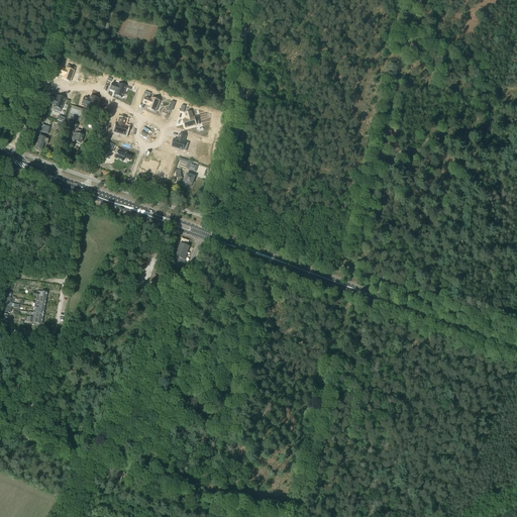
[(60,67),(58,73),(64,75),(62,79),(71,82),(75,70),(66,67),(66,69),(60,67)]
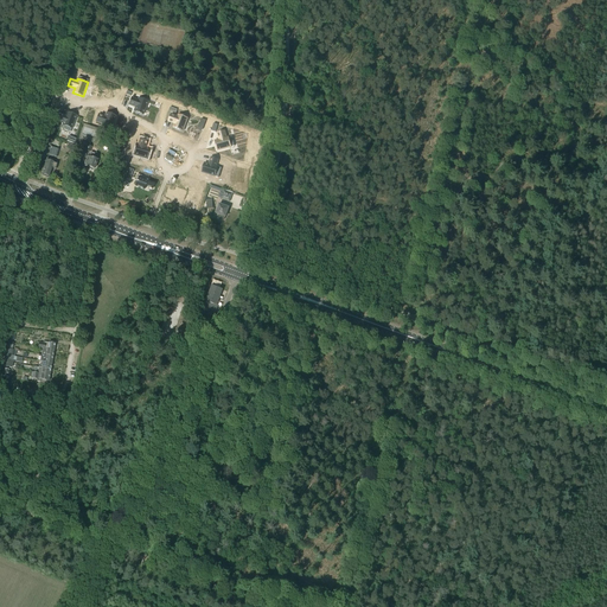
[(132,97),(129,104),(134,107),(135,107),(134,112),(144,115),(148,102),(139,98),(138,100),(132,97)]
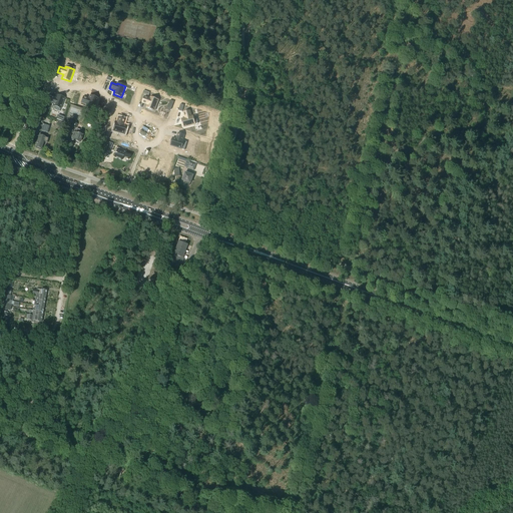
[(48,95),(45,101),(51,103),(51,105),(59,108),(64,96),(55,93),(54,97),(48,95)]
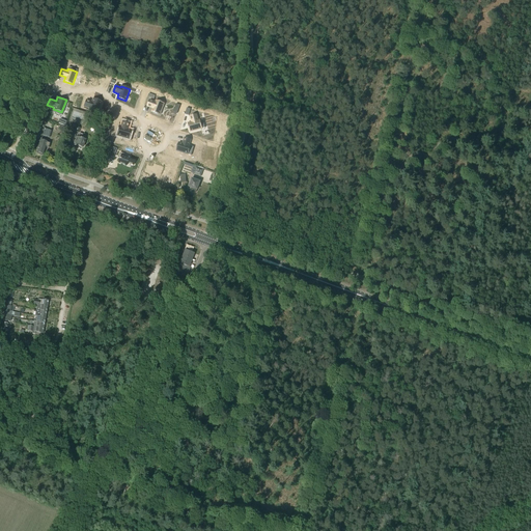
[(86,99),(84,105),(90,107),(89,109),(99,112),(103,100),(94,96),(92,101),(86,99)]
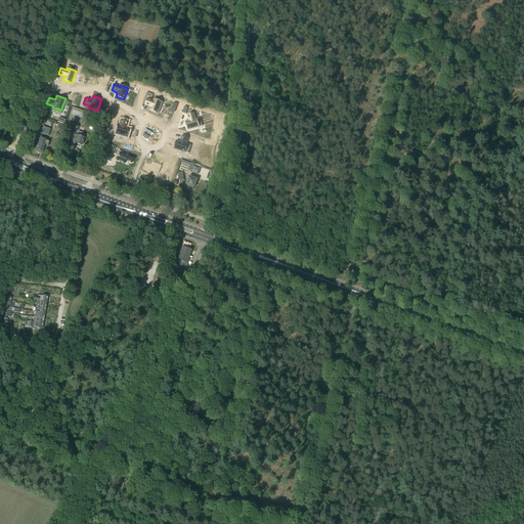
[(153,96),(150,102),(157,104),(155,108),(164,112),(168,99),(160,96),(159,98),(153,96)]
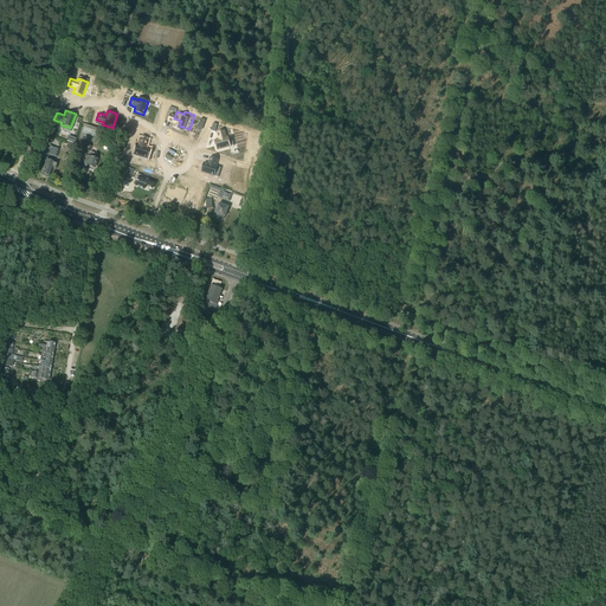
[(96,128),(85,124),(83,133),(94,137),(96,128)]
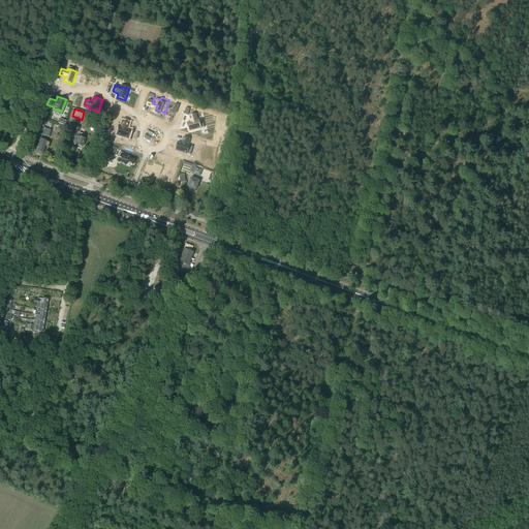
[(199,120),(195,121),(197,130),(210,127),(208,118),(206,118),(205,112),(197,114),(199,120)]
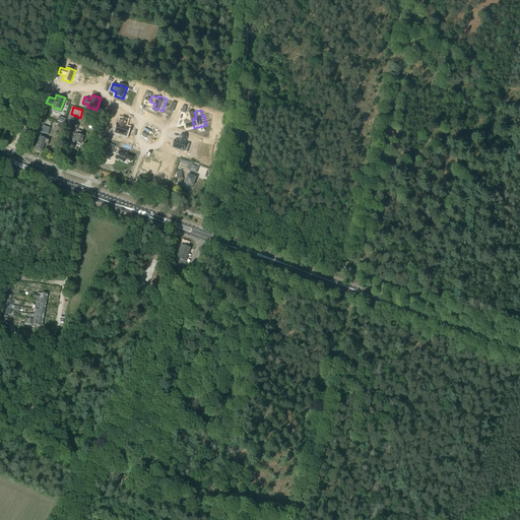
[(120,124),(118,133),(130,136),(132,128),(128,126),(130,120),(124,119),(122,125),(120,124)]
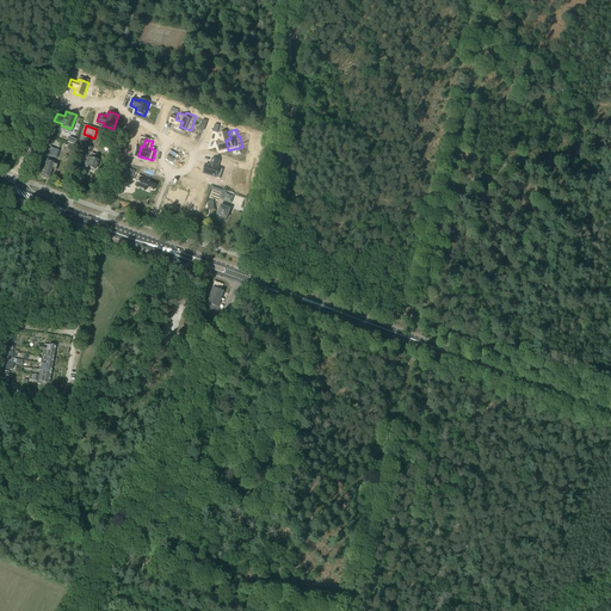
[(98,161),(93,159),(97,149),(84,146),(81,150),(92,154),(90,158),(88,158),(85,167),(91,168),(91,170),(91,171),(92,172),(93,172),(94,171),(94,170),(96,171),(98,161)]
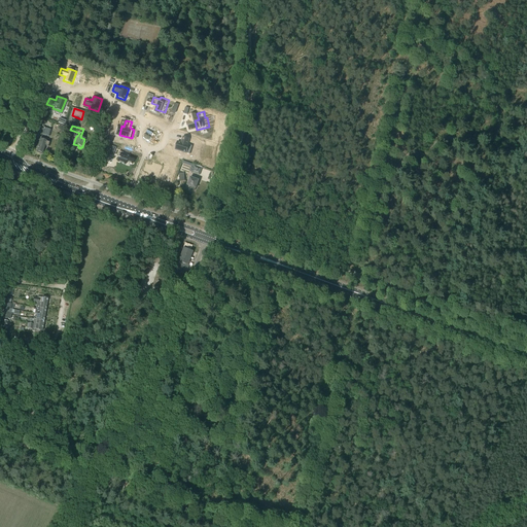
[(48,136),(50,130),(44,128),(42,134),(48,136)]
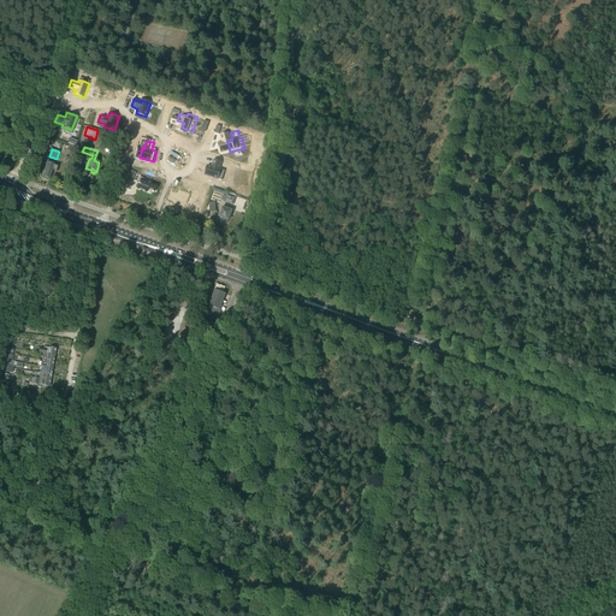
[(209,164),(206,175),(220,178),(224,169),(221,167),(224,160),(215,158),(214,165),(209,164)]
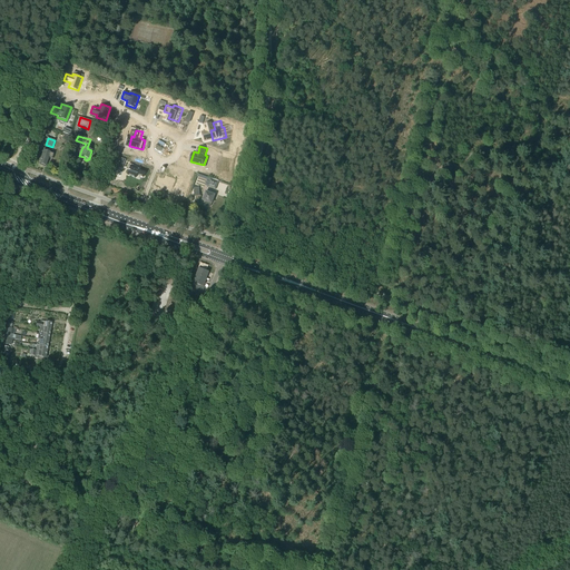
[(53,154),(43,151),(39,164),(40,164),(40,165),(43,166),(43,165),(47,166),(48,161),(49,158),(52,159),(53,154)]
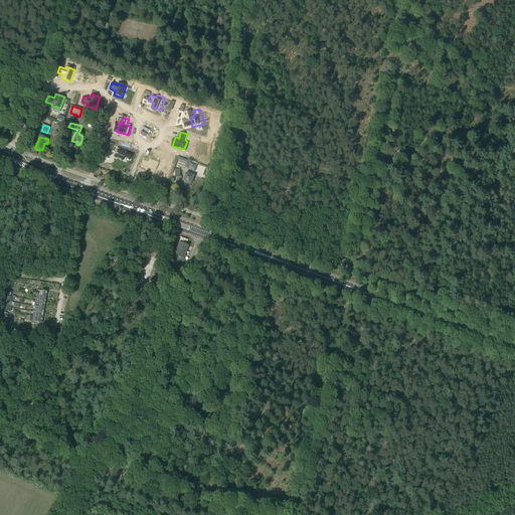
[(130,160),(131,156),(117,151),(115,158),(123,160),(124,158),(130,160)]
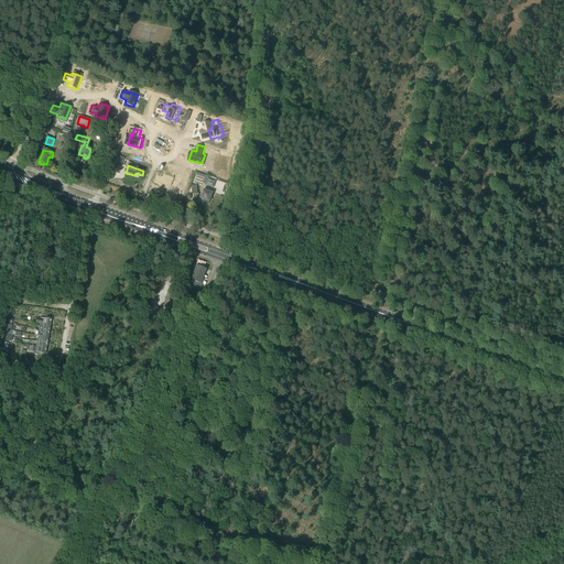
[(162,179),(160,185),(166,187),(165,190),(175,193),(180,180),(171,176),(169,181),(162,179)]
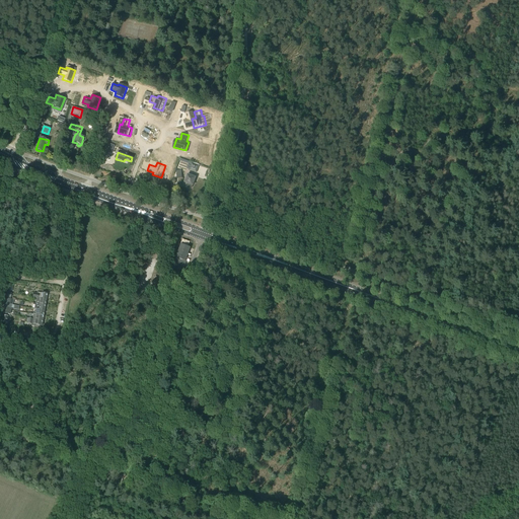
[(197,172),(199,165),(192,163),(190,170),(197,172)]
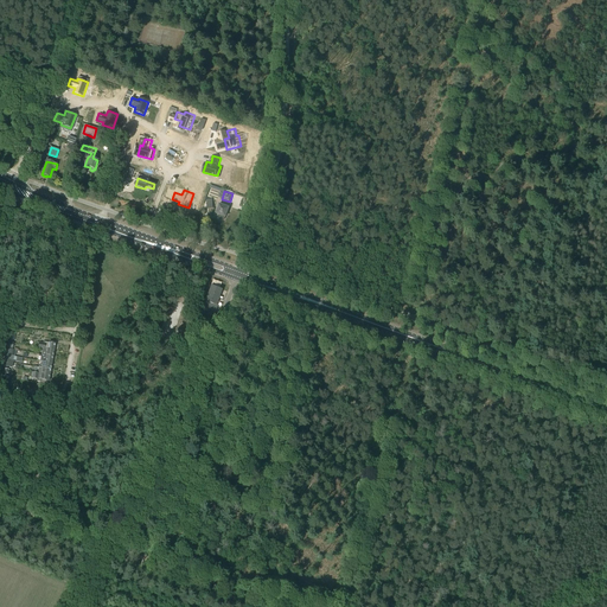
[(219,205),(217,213),(219,215),(218,217),(218,218),(219,218),(219,219),(221,219),(222,219),(223,219),(224,219),(225,217),(229,208),(219,205)]
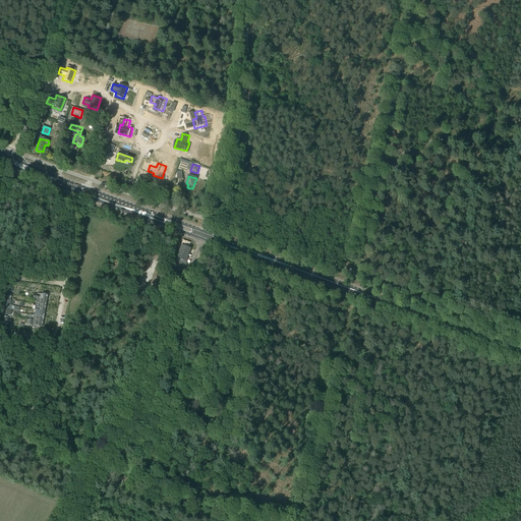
[(170,256),(168,262),(173,265),(171,271),(182,275),(186,263),(185,263),(189,249),(181,246),(177,258),(170,256)]
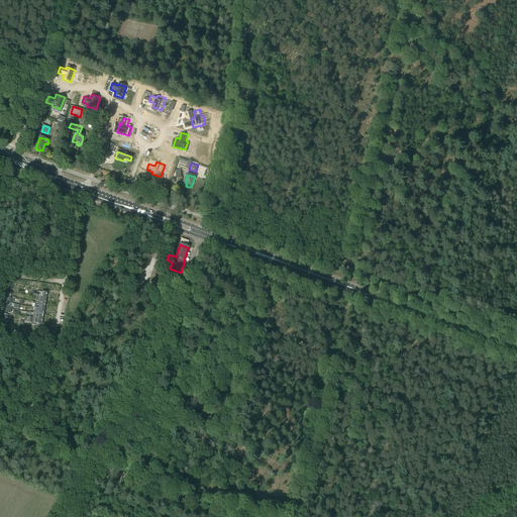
[(159,264),(160,262),(158,261),(157,263),(156,263),(151,273),(159,275),(162,265),(159,264)]
